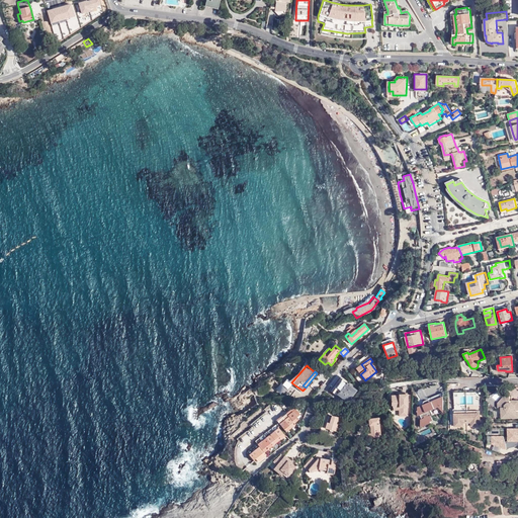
[(347,402),(356,390),(341,377),(332,390),(347,402)]
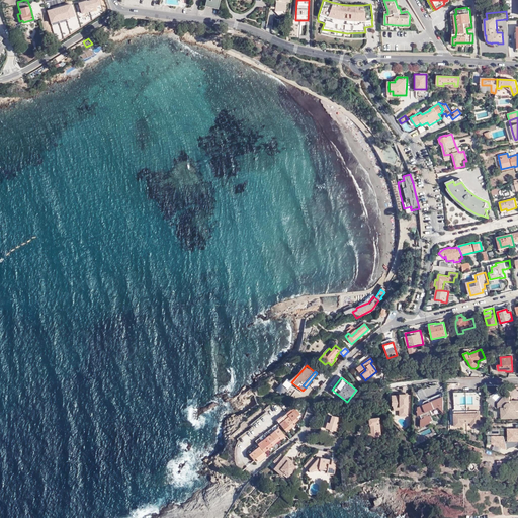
[(281,384),(286,390),(291,383),(285,378),(281,384)]
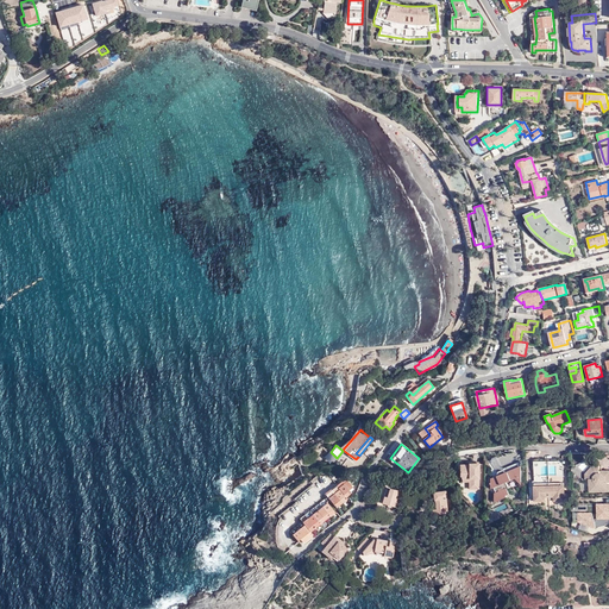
[(477,464),(458,465),(458,481),(463,481),(463,477),(468,478),(468,491),(475,491),(477,488),(478,485),(477,464)]
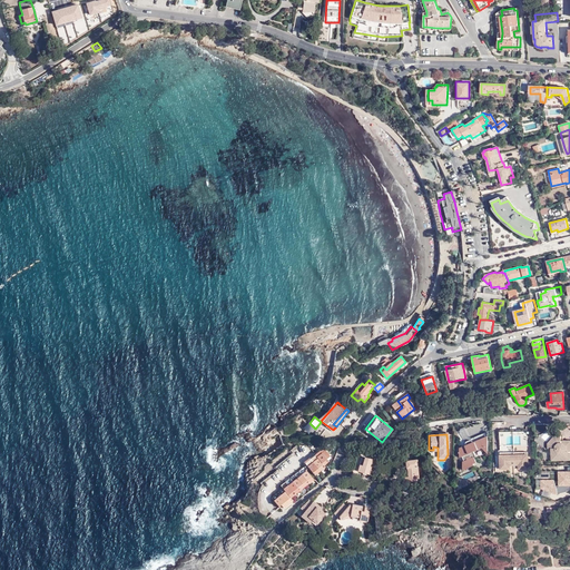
[(483,452),(490,458),(489,435),(473,442),(474,444),(472,443),(469,445),(468,448),(468,449),(460,452),(459,458),(461,461),(464,461),(465,464),(464,465),(464,474),(475,469),(475,468),(478,467),(477,461),(478,461),(475,455),(483,452)]
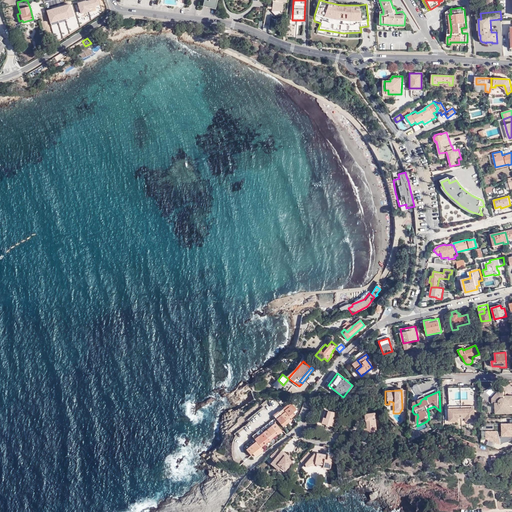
[(505,394),(500,395),(494,402),(494,406),(497,406),(497,417),(511,416),(511,411),(511,408),(511,399),(505,399),(505,394)]
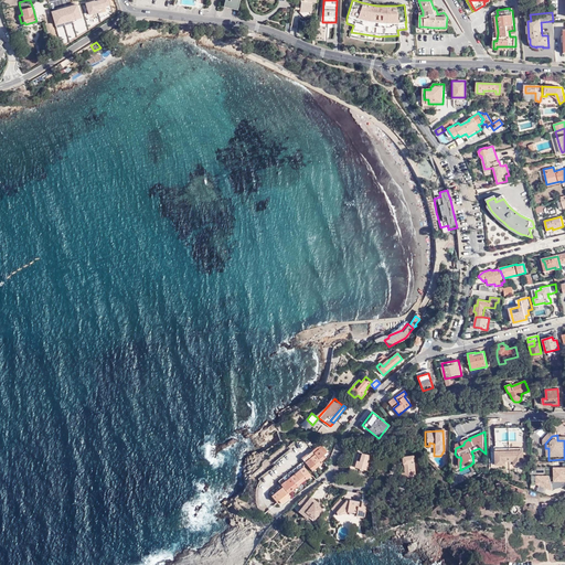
[(311,471),(322,462),(321,461),(326,458),(323,455),(327,451),(320,444),(311,450),(312,451),(302,459),(311,471)]
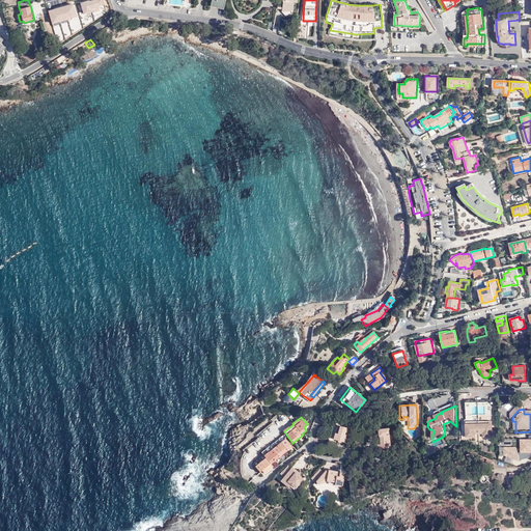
[(494,440),(493,424),(468,425),(468,441),(476,441),(476,437),(484,437),(484,440),(494,440)]
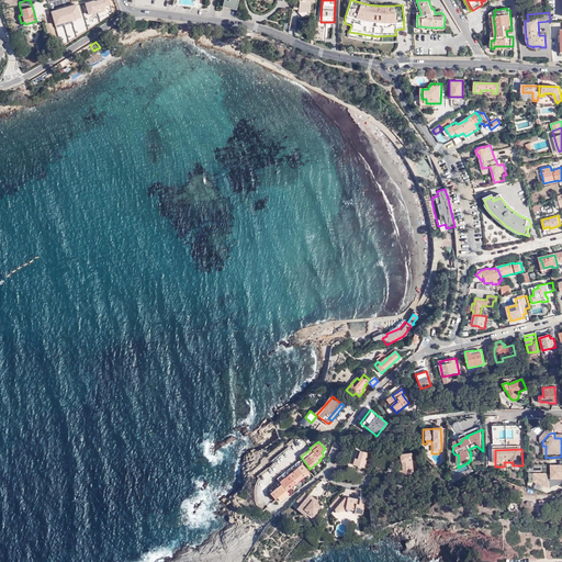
[(357,459),(355,458),(352,464),(358,465),(357,467),(363,469),(363,468),(364,468),(368,453),(359,450),(357,459)]
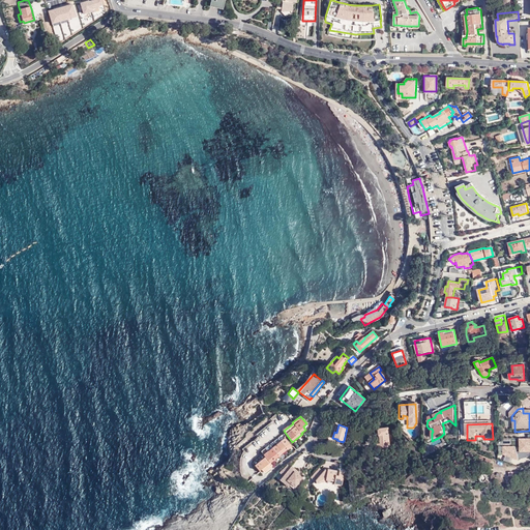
[(381,443),(382,447),(389,446),(387,427),(377,429),(378,435),(379,435),(380,443),(381,443)]
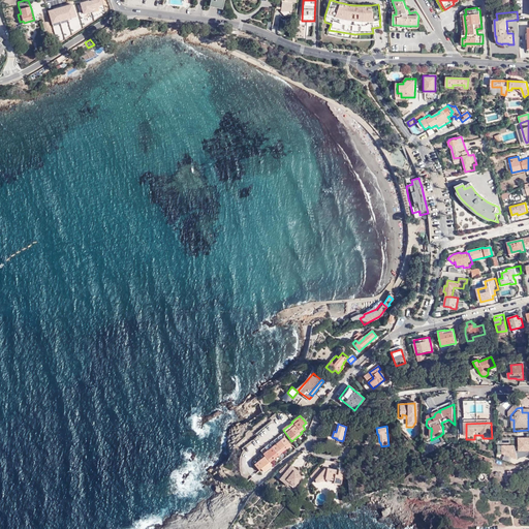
[(269,462),(290,445),(281,434),(260,452),(262,454),(253,461),(253,463),(257,468),(259,467),(261,469),(262,471),(271,464),(269,462)]
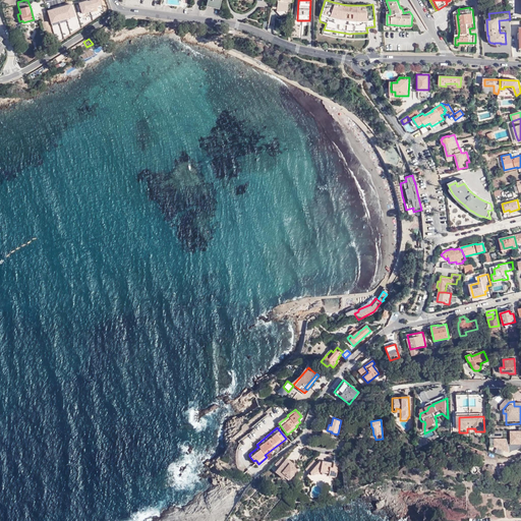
[(520,429),(510,429),(510,449),(520,449),(520,444),(520,443),(520,429)]
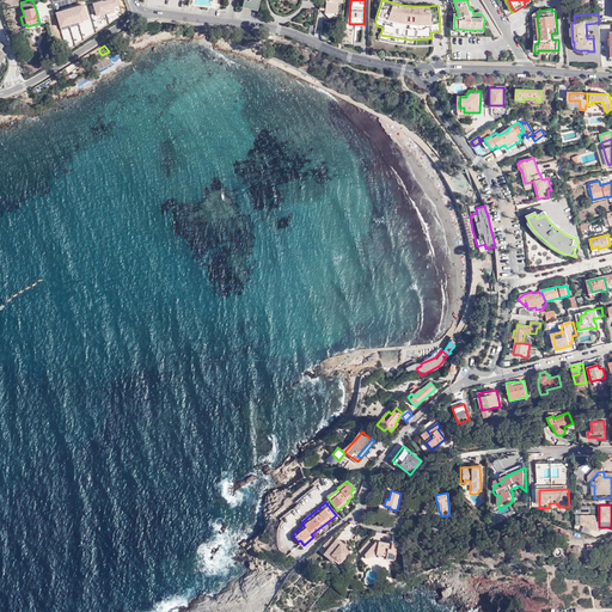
[(575,527),(597,527),(597,514),(575,514),(575,527)]
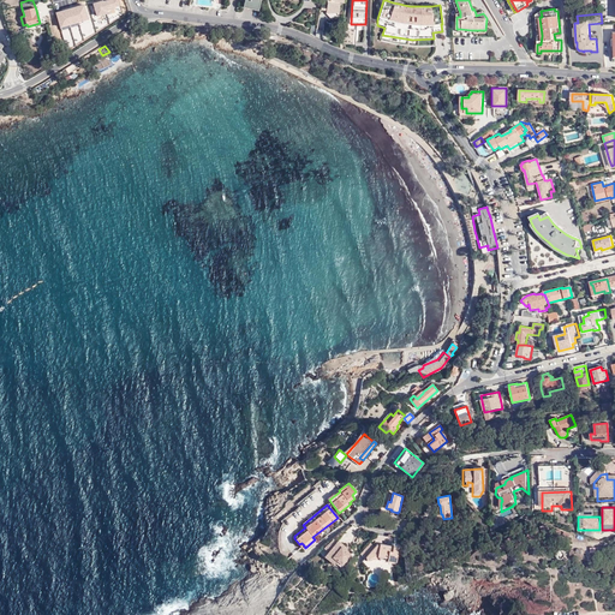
[(352,524),(344,536),(352,542),(360,529),(352,524)]
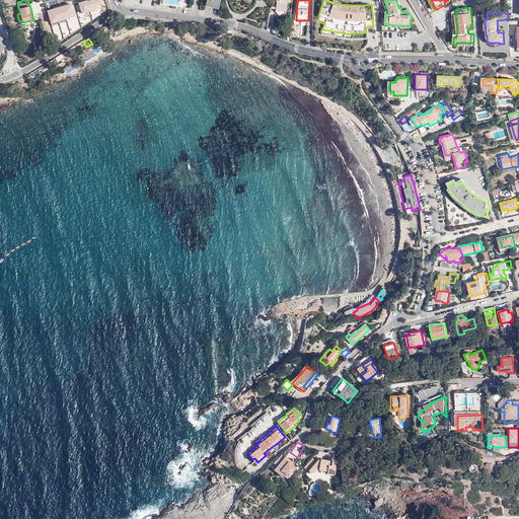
[(279,469),(286,476),(287,475),(290,478),(297,471),(293,466),(294,465),(291,462),(290,463),(287,460),(286,461),(284,458),(279,462),(282,466),(279,469)]
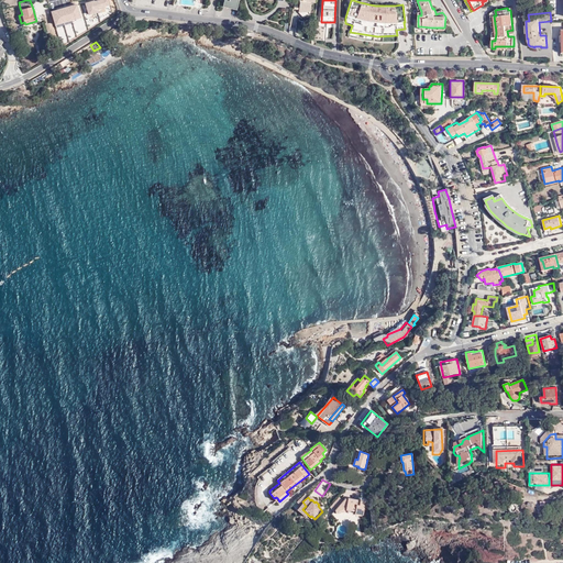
[(346,497),(346,498),(343,498),(333,509),(333,512),(346,509),(348,510),(349,510),(349,512),(361,515),(362,505),(360,505),(361,500),(353,499),(353,498),(346,497)]
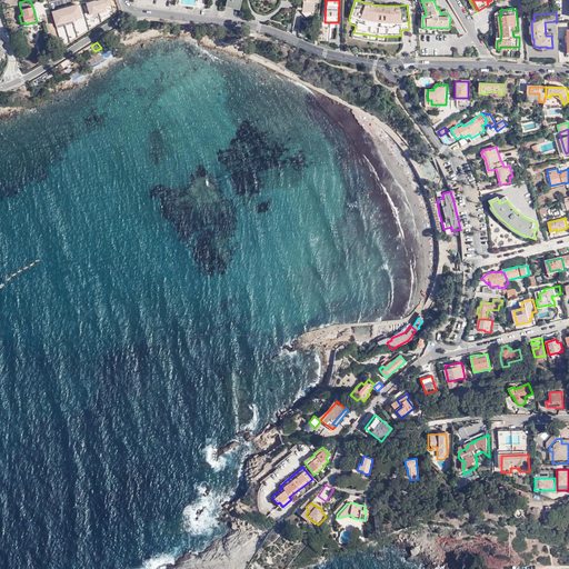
[(302,517),(311,526),(313,522),(306,515),(302,517)]
